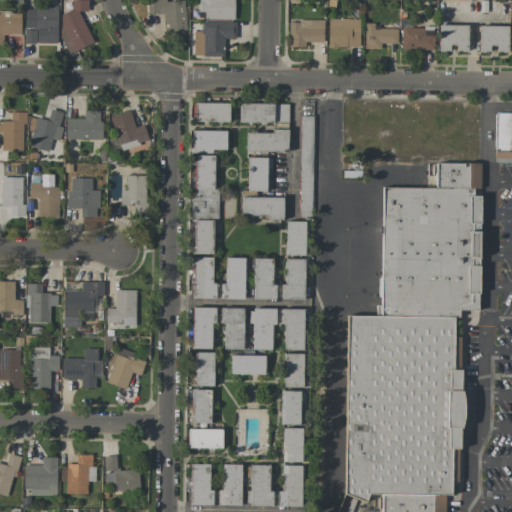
[(87,0),(71,0),(72,9),(59,15),(59,26),(60,29),(60,35),(63,41),(63,42),(68,54),(92,44),(79,11),(87,12),(87,0)]
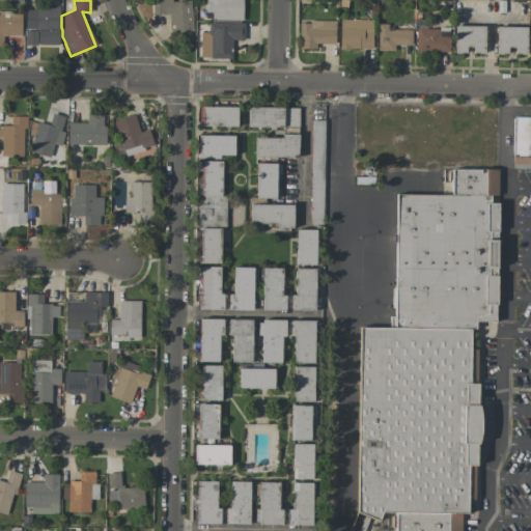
[(192,31),(191,0),(174,0),(162,1),(161,0),(151,0),(152,16),(171,15),(172,32),(192,31)]
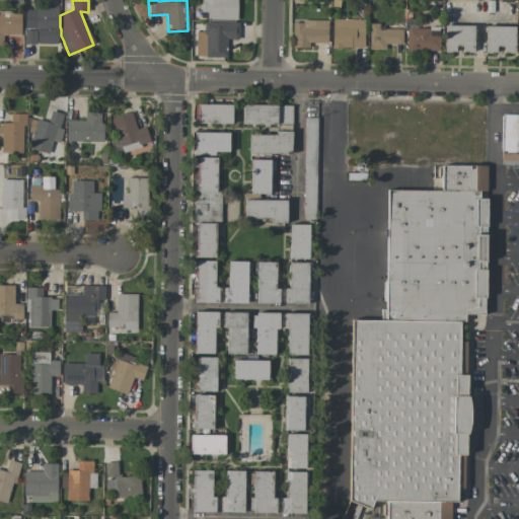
[(203,0),(203,19),(236,19),(236,0),(203,0)]
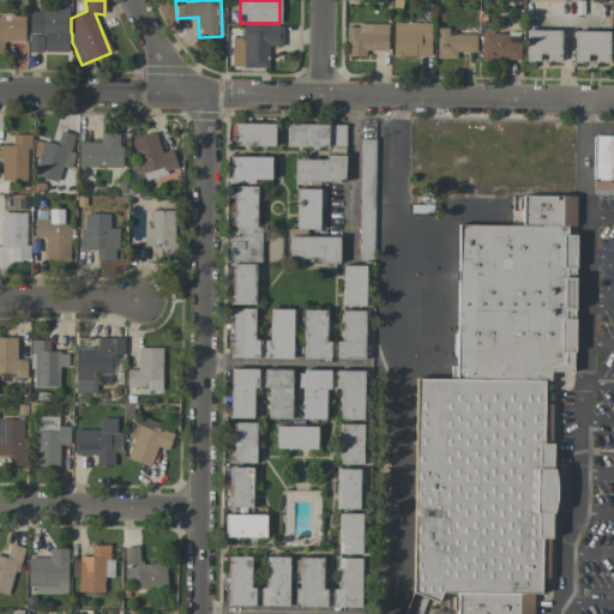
[(68,10),(28,8),(28,52),(67,53),(68,10)]
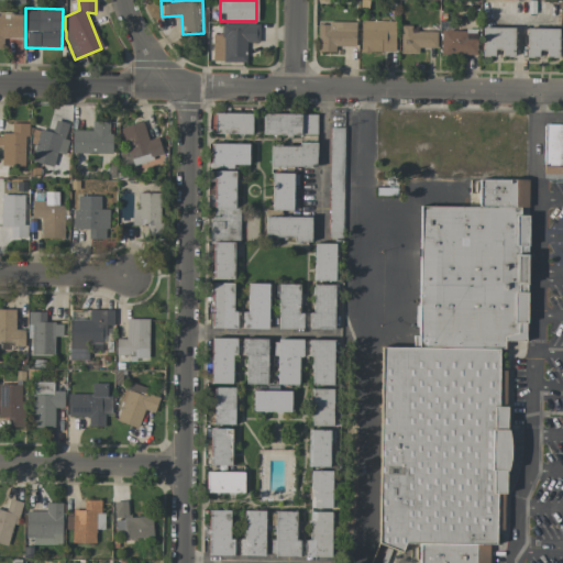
[(22,13),(0,12),(0,48),(2,48),(2,37),(22,39),(22,13)]
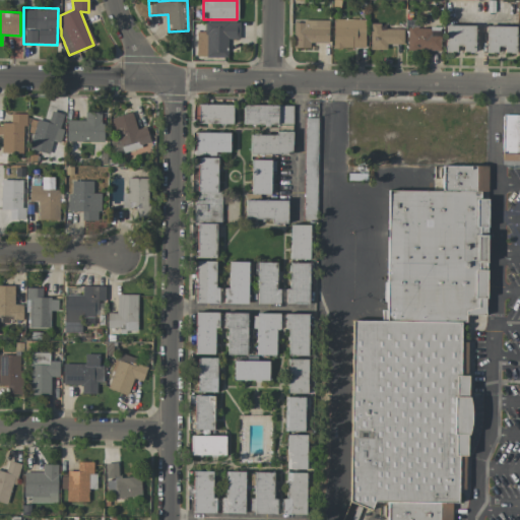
[(364,48),(365,19),(332,19),(331,48),(364,48)]
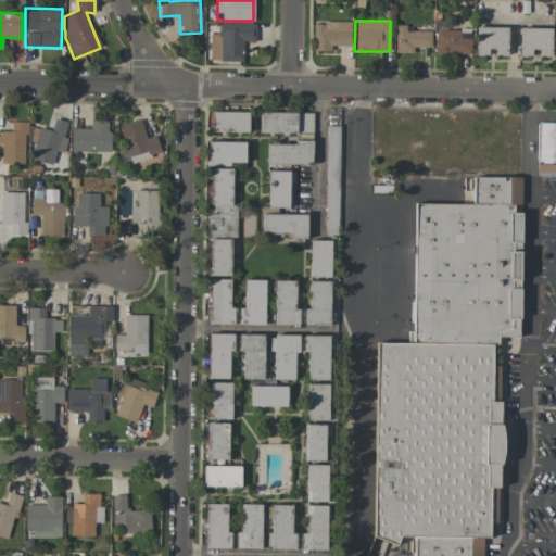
[(331,46),(351,46),(351,23),(314,22),(313,51),(331,52),(331,46)]
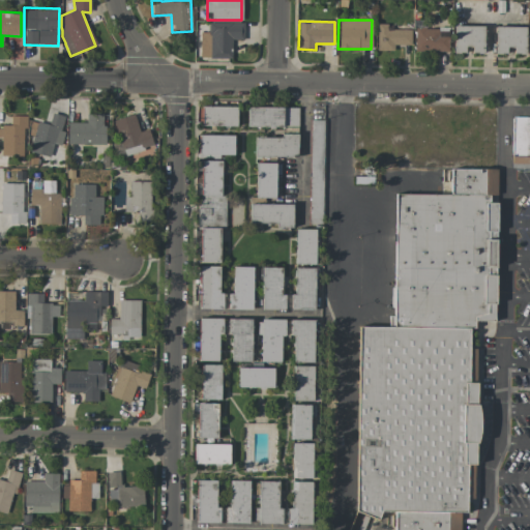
[(243,23),(208,23),(208,32),(199,32),(198,58),(231,58),(231,39),(243,40),(243,23)]
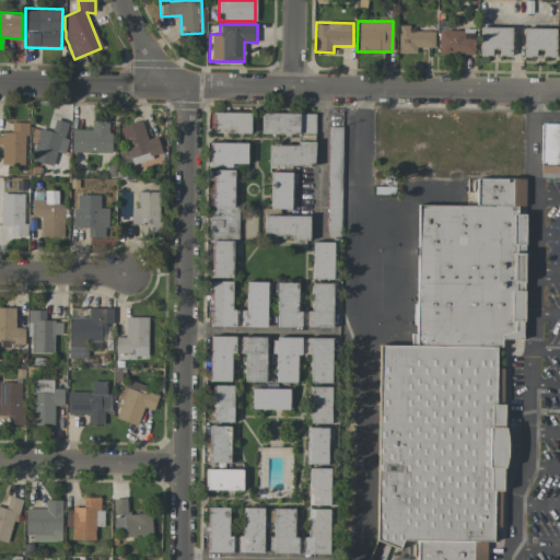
[(411,31),(411,25),(398,25),(398,54),(416,54),(416,47),(433,48),(434,32),(411,31)]
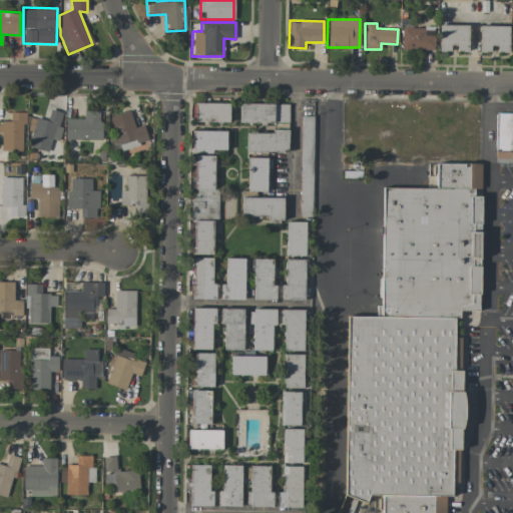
[(468,25),(440,25),(439,51),(453,51),(468,51),(468,25)]
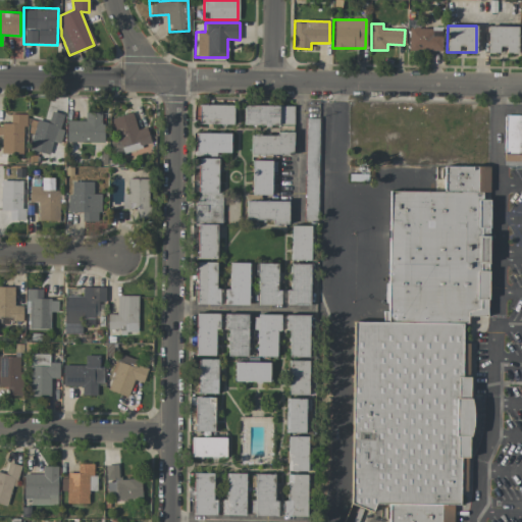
[(517,53),(517,27),(486,25),(485,53),(502,53),(517,53)]
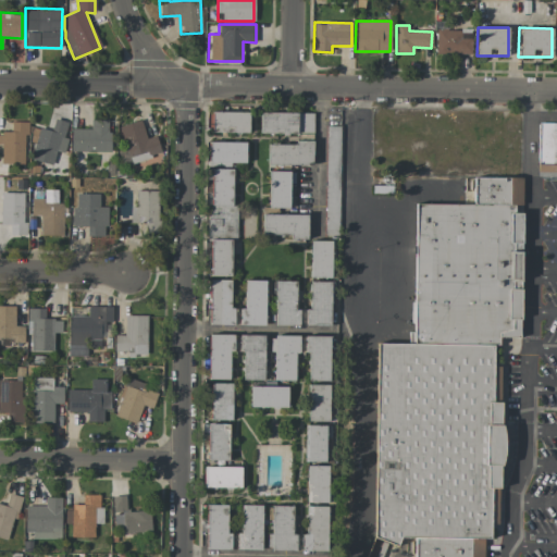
[(470,54),(471,31),(435,29),(435,53),(470,54)]
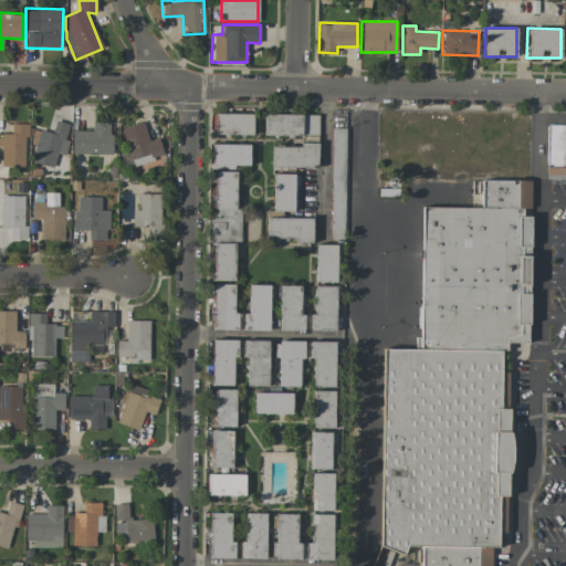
[(213,136),(253,135),(252,114),(213,114),(213,136)]
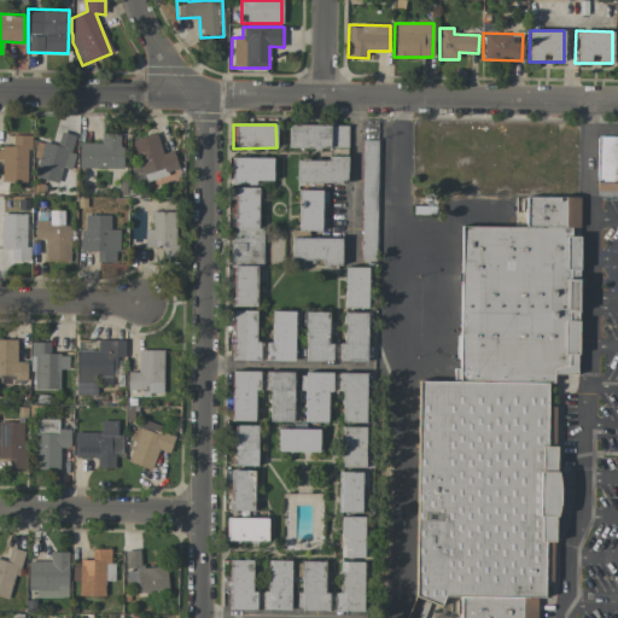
[(347,149),(348,126),(286,124),(285,147),(347,149)]
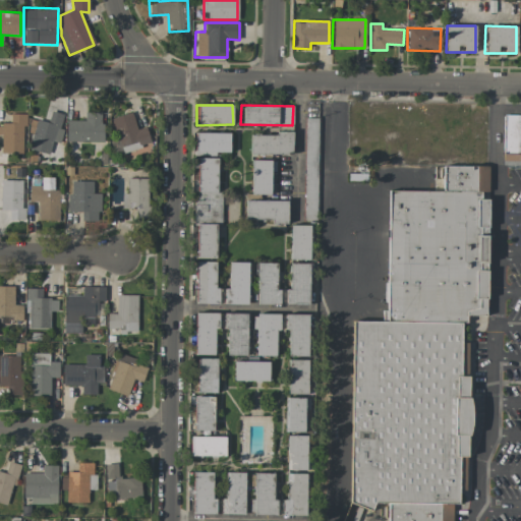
[(29,149),(49,155),(53,141),(59,143),(63,129),(60,128),(63,115),(50,111),(47,122),(37,119),(29,149)]
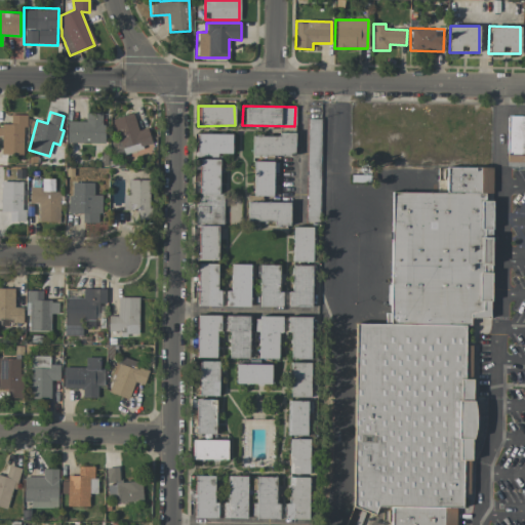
[(104,144),(104,113),(85,113),(85,122),(67,121),(66,143),(104,144)]
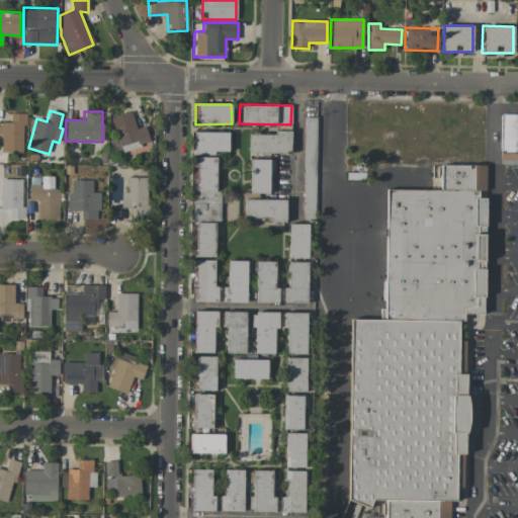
[(145,126),(136,128),(131,111),(110,117),(121,153),(150,143),(145,126)]
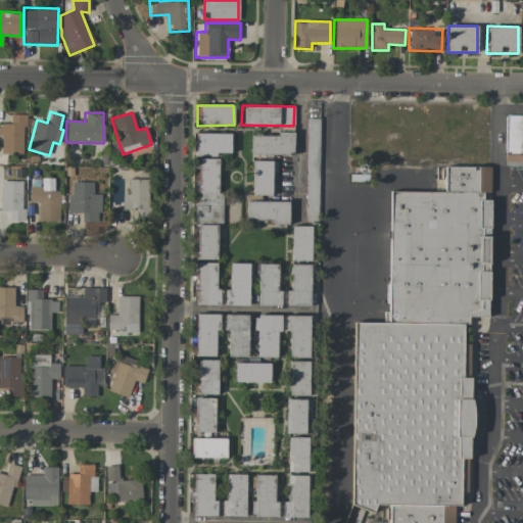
[(1,124),(1,154),(24,154),(25,114),(9,114),(8,124),(1,124)]
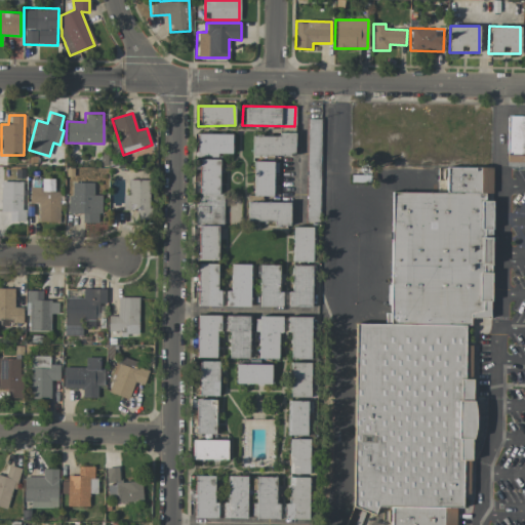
[(524,116),(507,116),(506,162),(524,162),(524,116)]
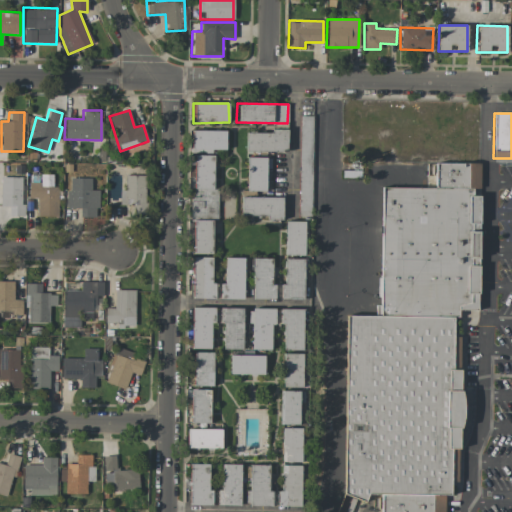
[(310,216),(313,116),(299,116),(297,216),(310,216)]
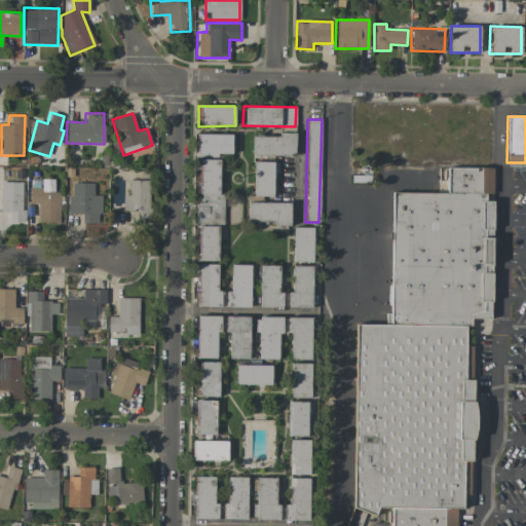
[(232,135),(197,134),(196,155),(231,155),(232,135)]
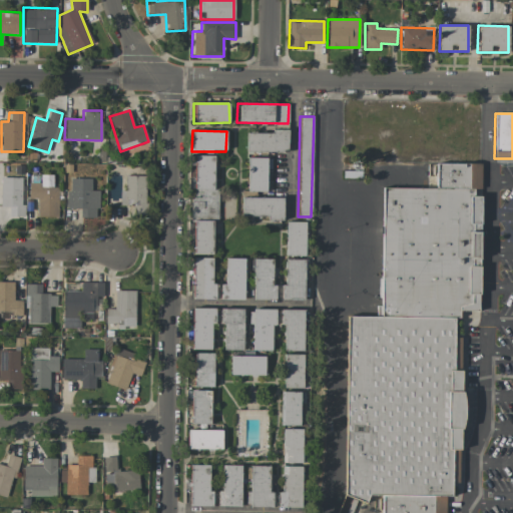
[(288,131),(246,132),(247,153),(288,152),(288,131)]
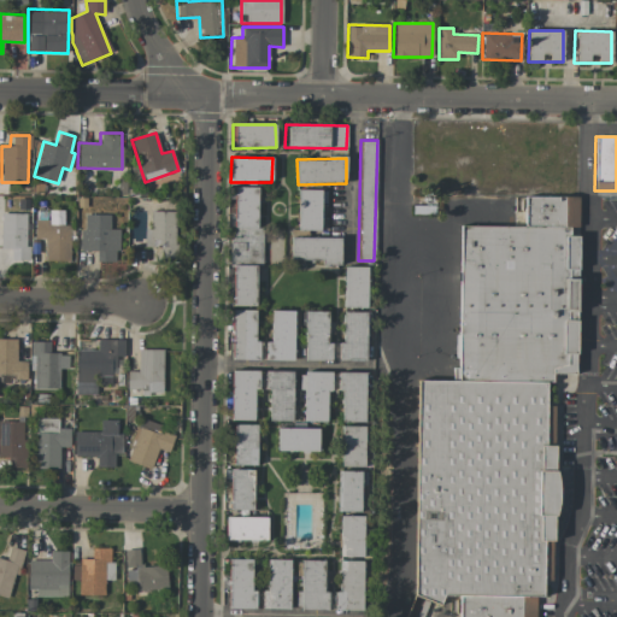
[(256,306),(257,265),(262,265),(263,228),(257,228),(258,188),(230,187),(228,306),(256,306)]
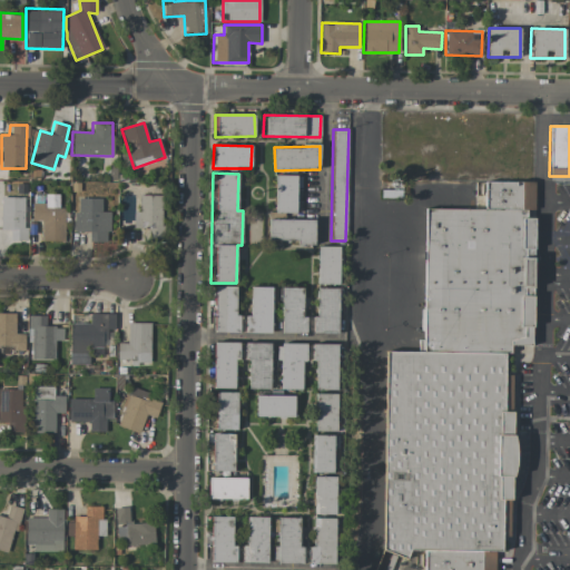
[(297,213),(298,176),(273,176),(273,213),(297,213)]
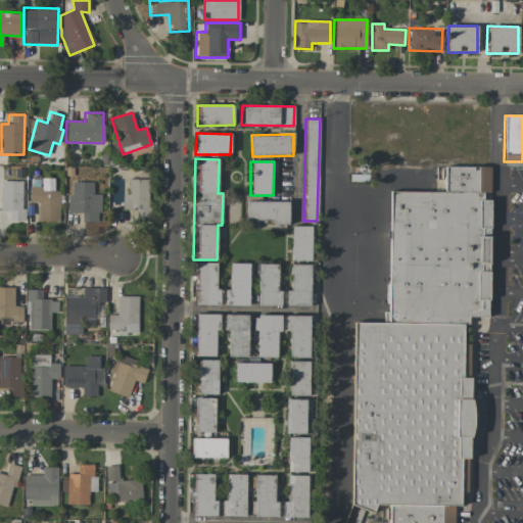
[(346,506),(385,507),(384,522),(454,522),(455,504),(461,504),(461,492),(468,492),(471,376),(469,376),(470,344),(462,344),(463,323),(468,324),(468,316),(487,317),(490,168),(442,167),(442,192),(389,191),(386,312),(383,312),(383,323),(351,323),(346,506)]
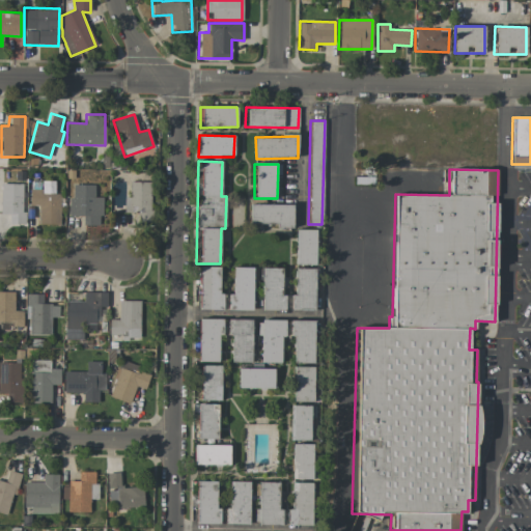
[(59,225),(61,193),(55,193),(56,182),(43,180),(43,190),(28,189),(28,205),(38,205),(37,225),(59,225)]
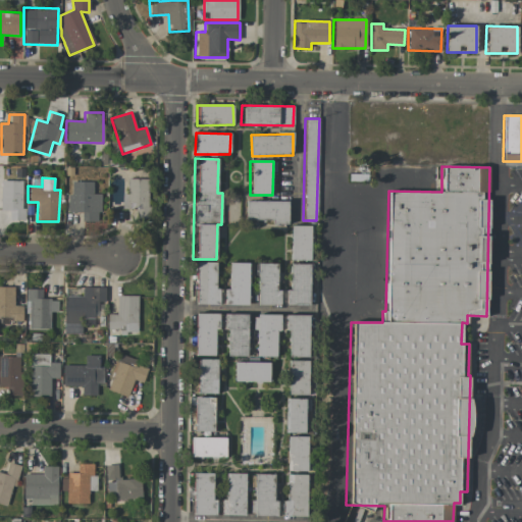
[(127,194),(121,194),(121,209),(137,209),(136,216),(148,216),(149,178),(127,178),(127,194)]
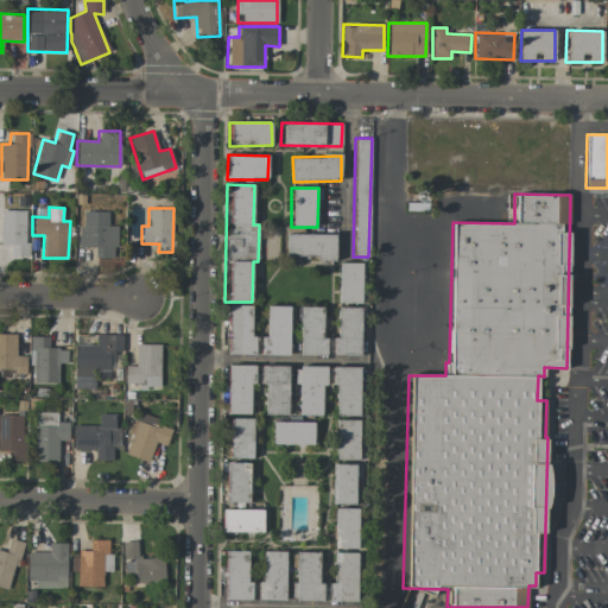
[(1,246),(8,246),(8,257),(30,257),(30,244),(26,244),(25,210),(0,210),(1,246)]
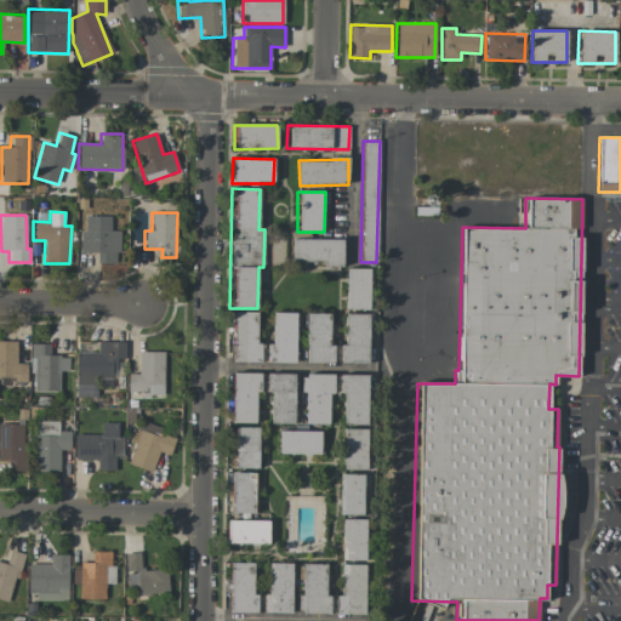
[(96,263),(118,263),(119,231),(110,231),(110,216),(85,216),(84,232),(79,232),(78,252),(96,252),(96,263)]
